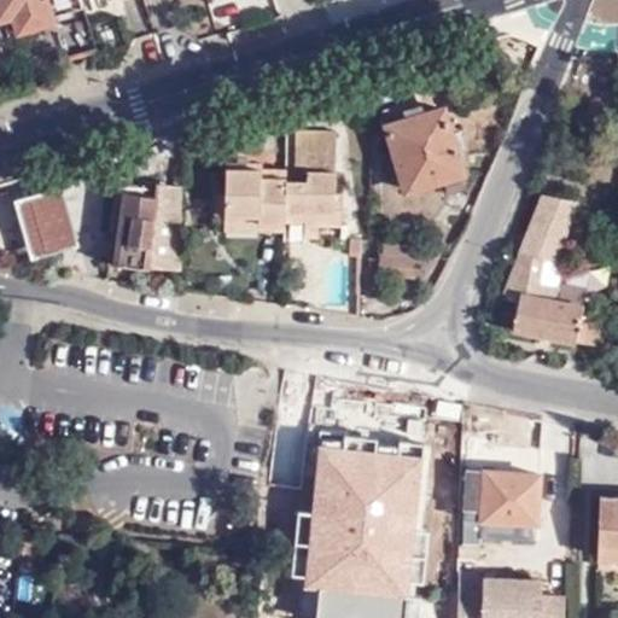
[(54,16),(82,7),(79,0),(0,0),(0,19),(12,16),(51,5),(54,16)]
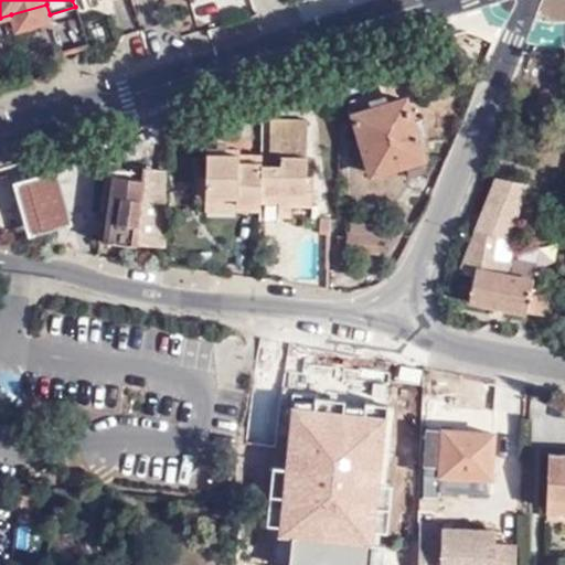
[(50,19),(50,14),(46,4),(11,14),(16,29),(50,19)]
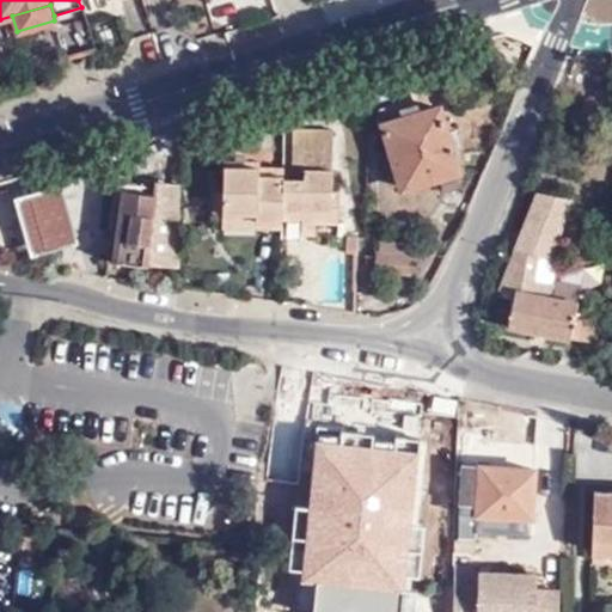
[(402,117),(417,112),(414,102),(399,108),(402,117)]
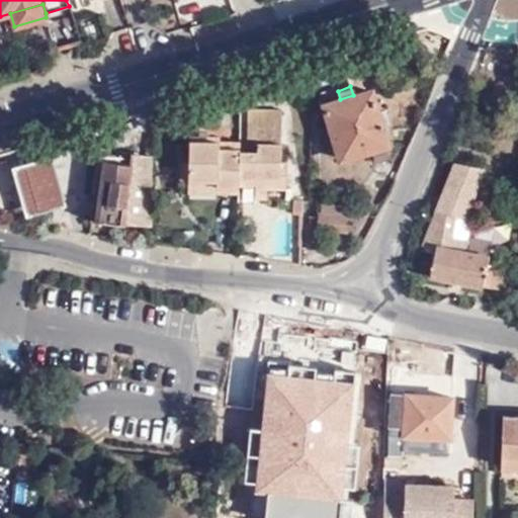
[(339,159),(386,146),(369,90),(353,95),(340,99),(324,104),(339,159)]
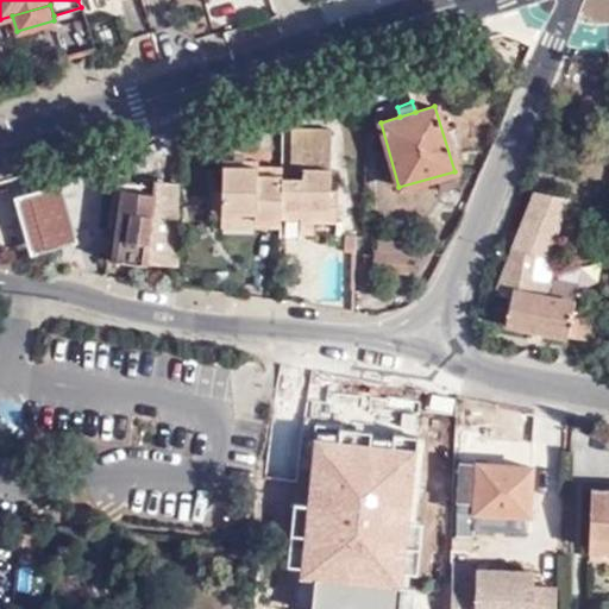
[(289,180),(280,179),(278,218),(299,218),(299,223),(312,223),(311,220),(334,220),(334,192),(327,192),(328,130),(289,130),(289,180)]
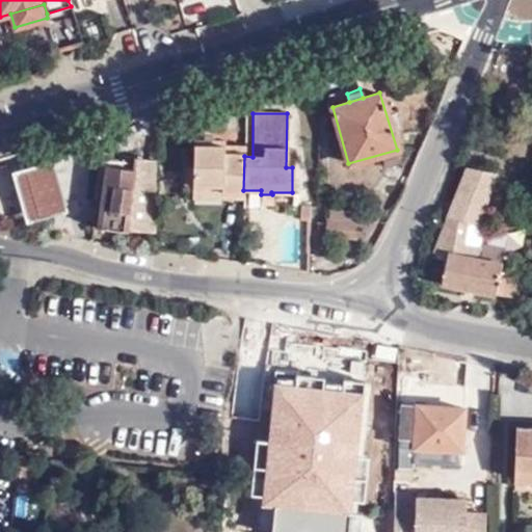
[(508,117),(496,117),(495,131),(508,131),(508,117)]
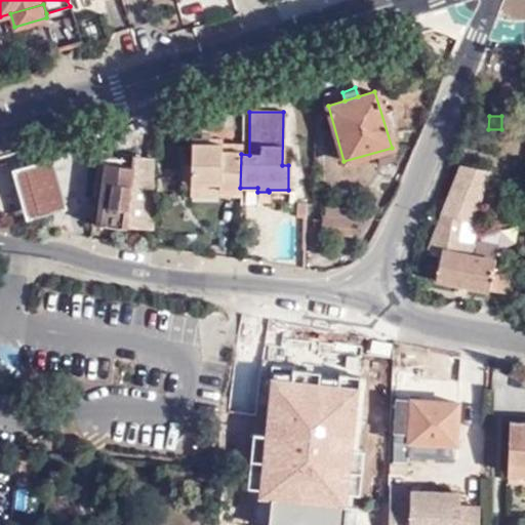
[(241,154),(241,144),(221,145),(221,139),(192,139),(191,166),(183,166),(182,185),(191,185),(221,186),(220,191),(240,191),(240,188),(241,154)]
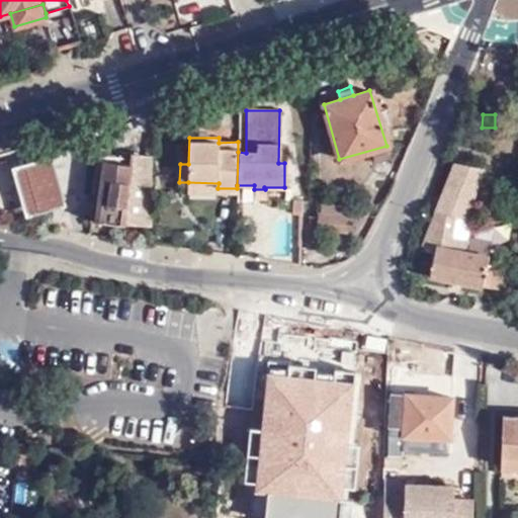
[(98,155),(91,221),(150,227),(151,156),(131,153),(131,158),(98,155)]
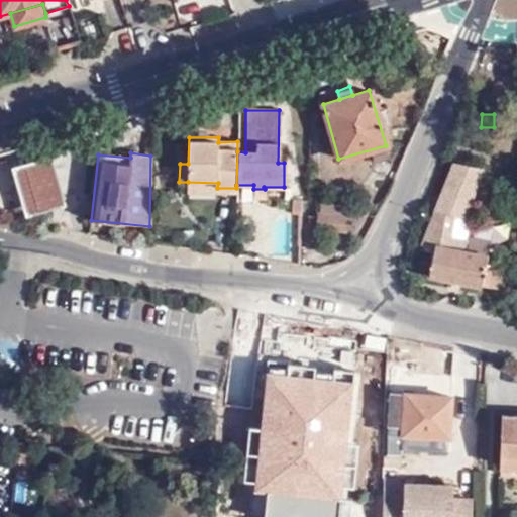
[(24,217),(66,206),(52,156),(10,168),(24,217)]
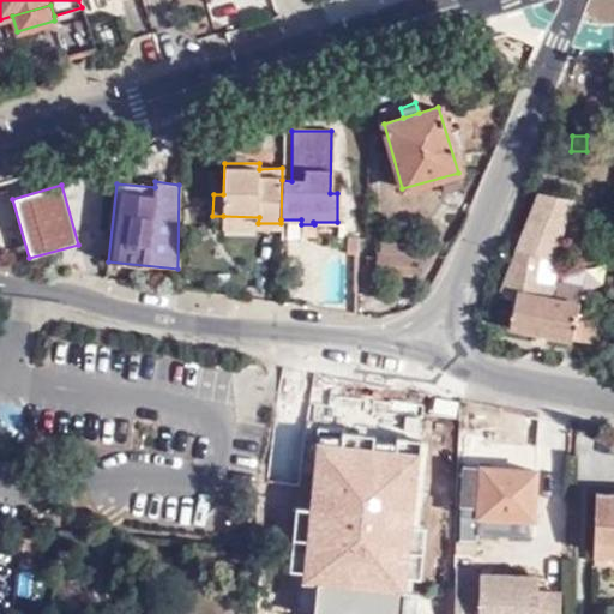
[(222,228),(281,229),(281,223),(258,223),(259,217),(223,216),(222,228)]
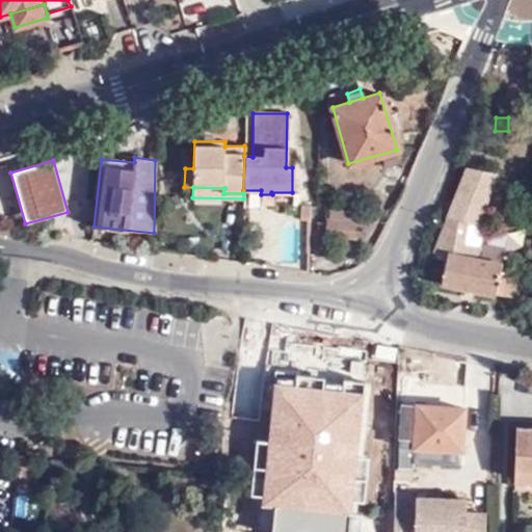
[(272,194),(261,194),(261,205),(271,205),(272,194)]
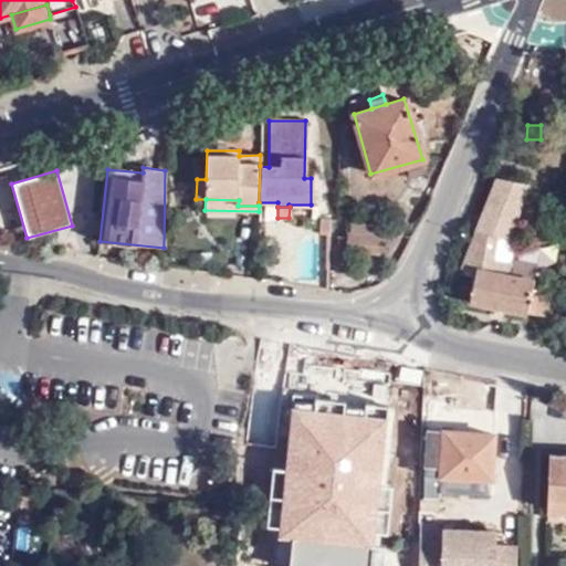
[(345,249),(377,250),(377,223),(350,222),(350,231),(346,231),(345,249)]
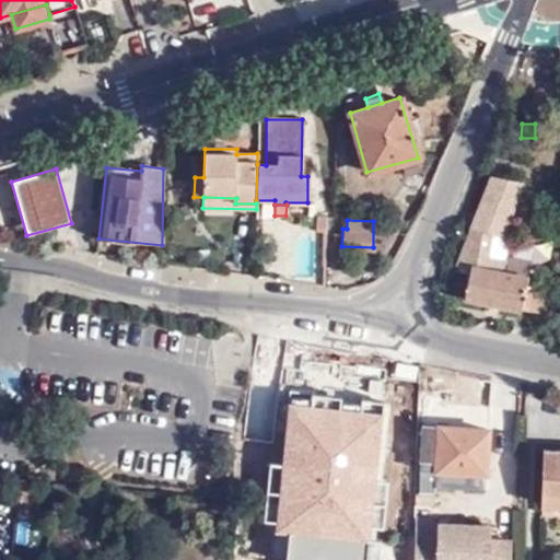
[(492,258),(496,236),(469,231),(457,263),(473,266),(466,299),(543,314),(547,289),(528,286),(533,263),(508,258),(508,260),(492,258)]
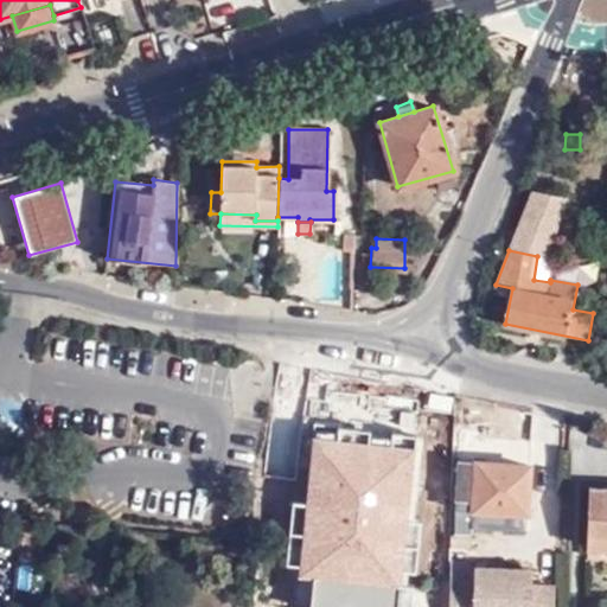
[(530,462),(459,458),(457,497),(474,498),(474,508),(528,511),(530,462)]
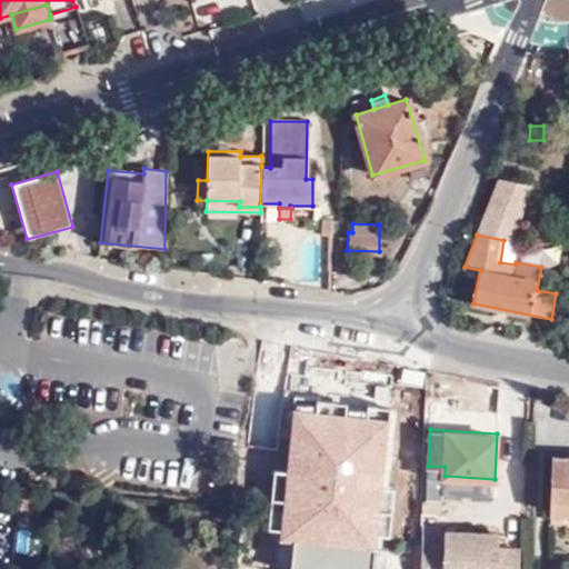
[(568,452),(553,452),(550,508),(568,509),(568,452)]
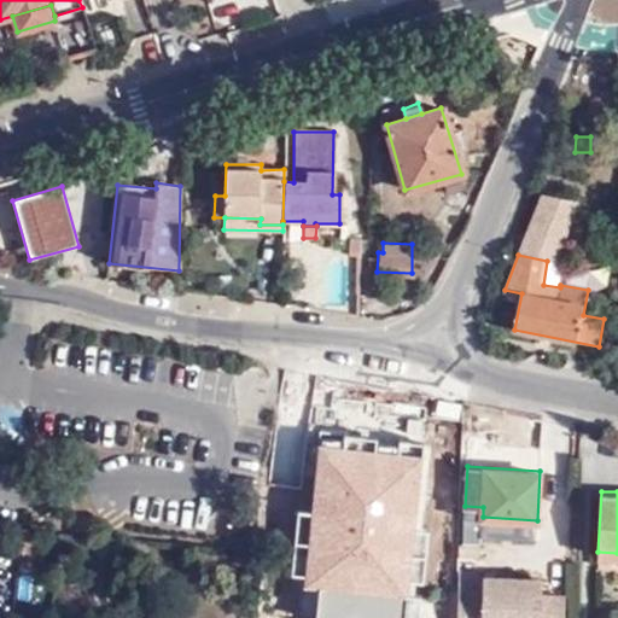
[(479,544),(479,535),(479,526),(464,525),(462,542),(479,544)]
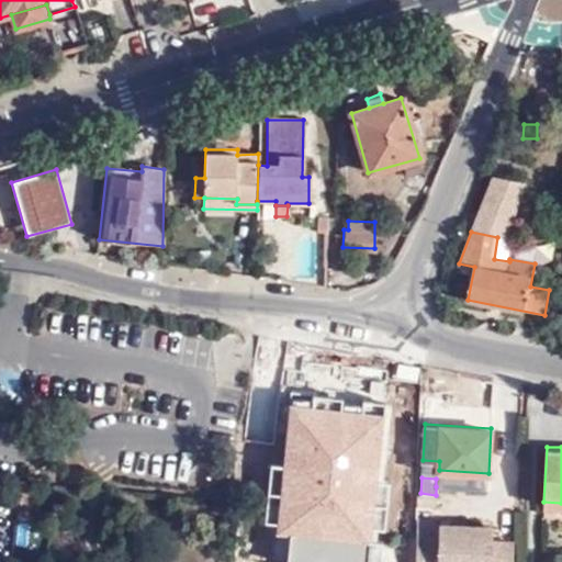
[(364,561),(368,542),(371,514),(319,505),(310,552),(364,561)]
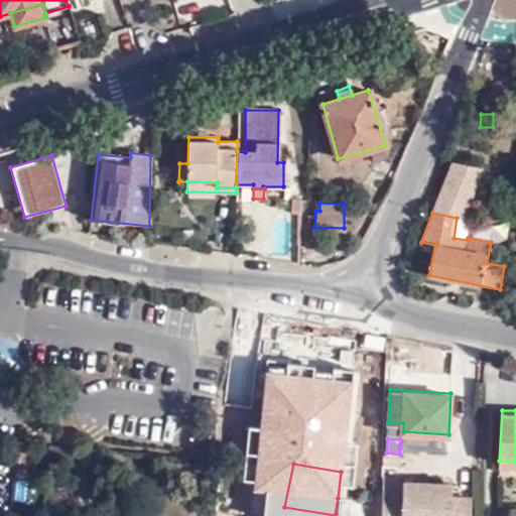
[(350,474),(341,472),(338,498),(347,499),(350,474)]
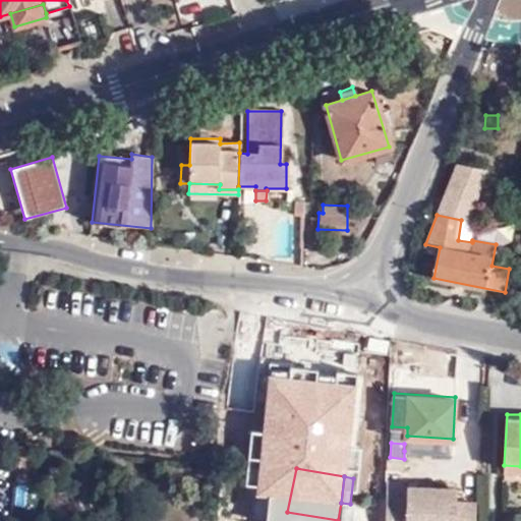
[(474,520),(475,504),(456,503),(457,488),(408,485),(407,501),(387,499),(385,520),(474,520)]
